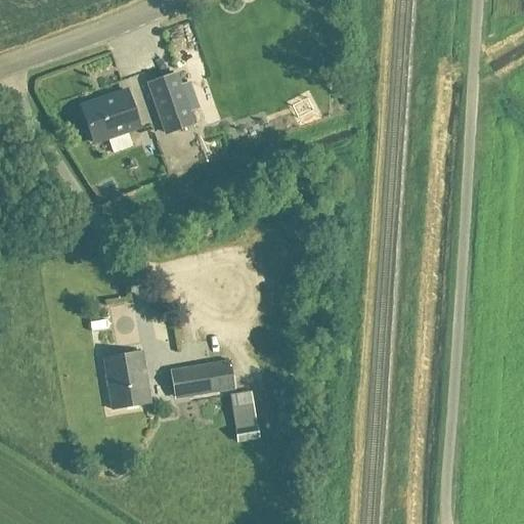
[(194,126),(177,76),(149,86),(168,136),(194,126)]
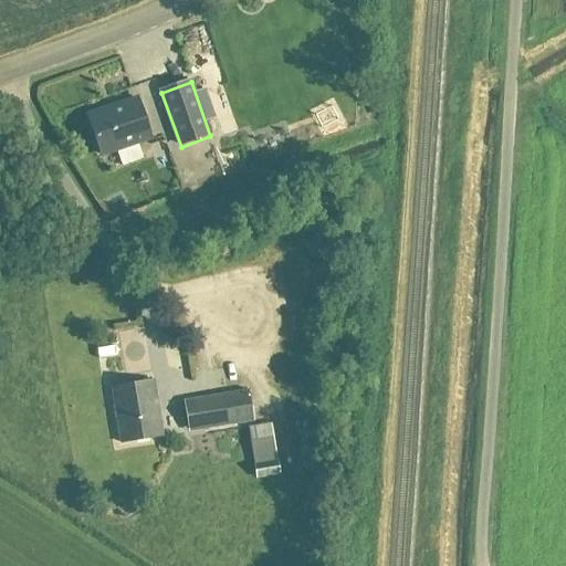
[(102,156),(152,139),(138,101),(88,117),(102,156)]
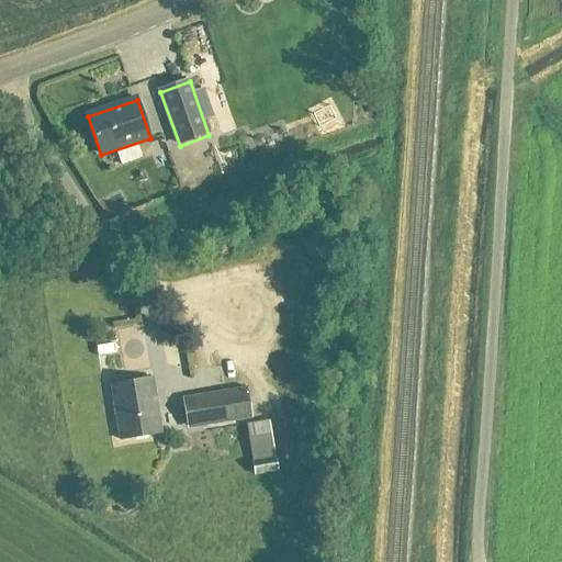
[(121,439),(163,433),(154,378),(112,384),(121,439)]
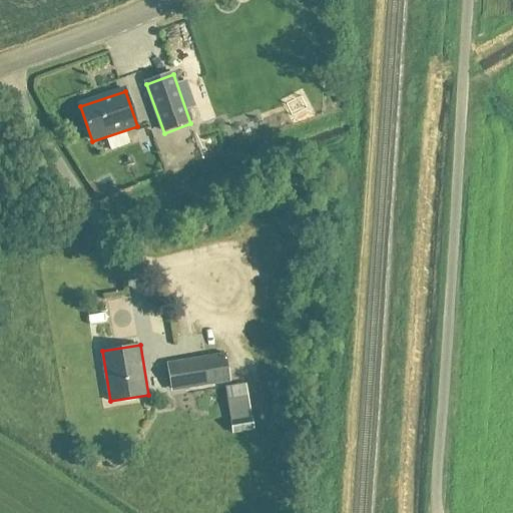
[(226,353),(180,360),(167,363),(171,391),(185,389),(230,381),(226,353)]
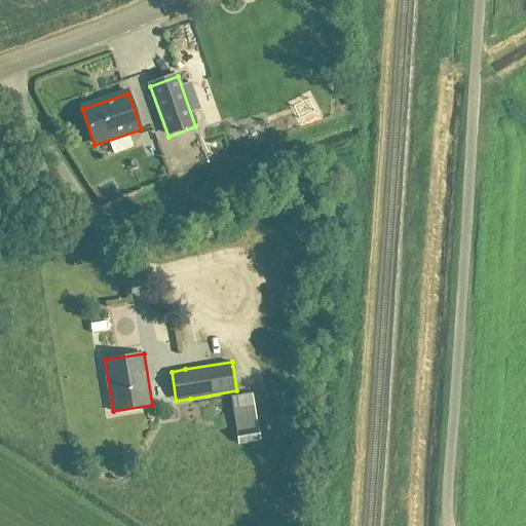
[(231,397),(238,445),(260,442),(253,393),(231,397)]
